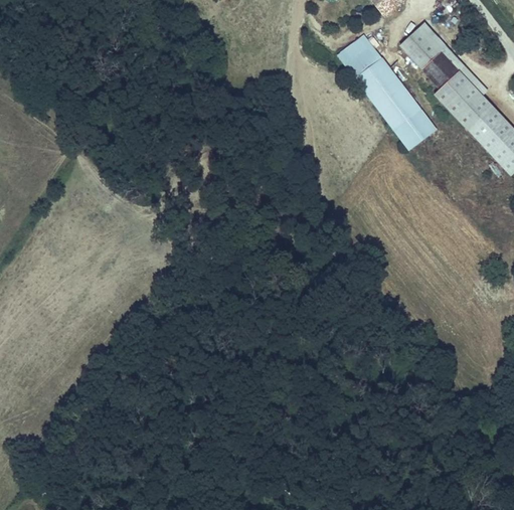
[(382,0),(375,6),(383,16),(403,0),(382,0)]
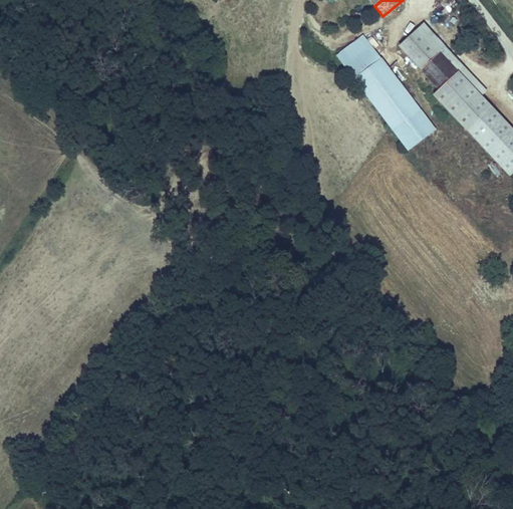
[(398,45),(421,70),(439,54),(456,72),(458,69),(480,92),(486,87),(424,21),(398,45)]
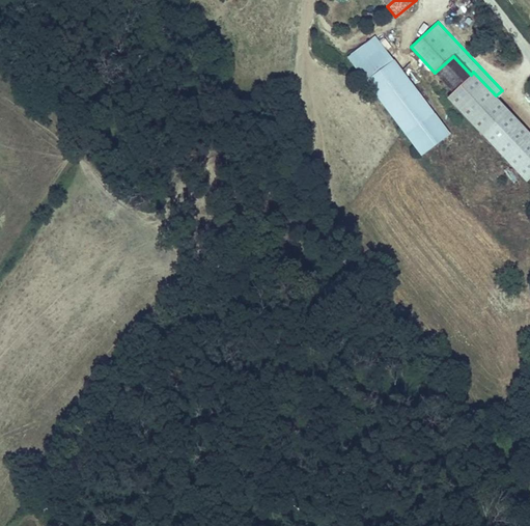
[(374,33),(344,56),(421,156),(450,133),(374,33)]
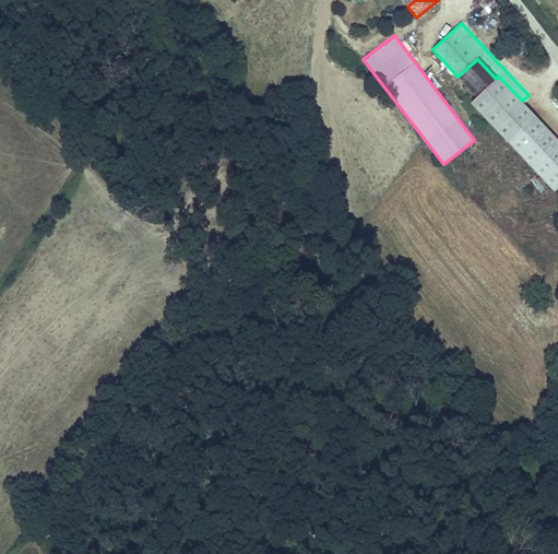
[(458,77),(476,96),(496,79),(477,59),(458,77)]
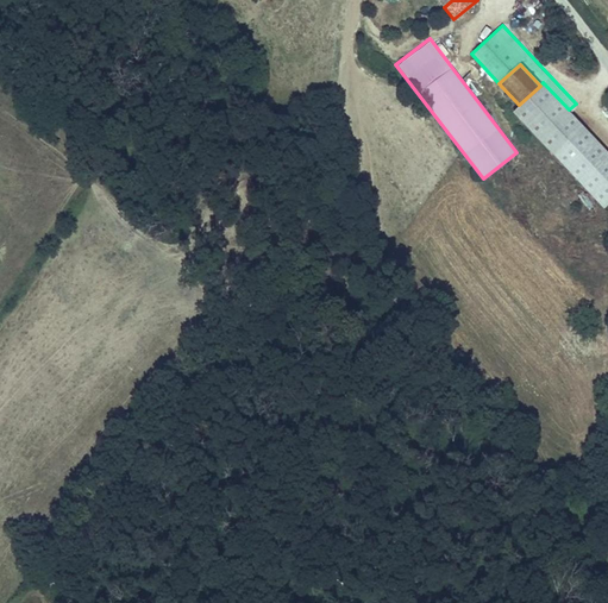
[(512,112),(603,208),(607,205),(607,150),(569,110),(543,82),(540,86),(519,105),(512,112)]
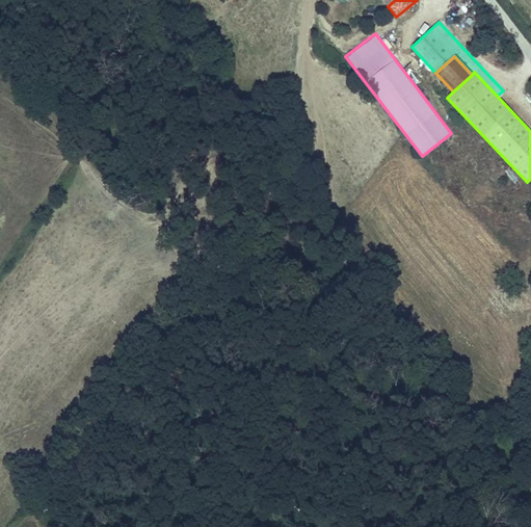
All buildings are outlined.
